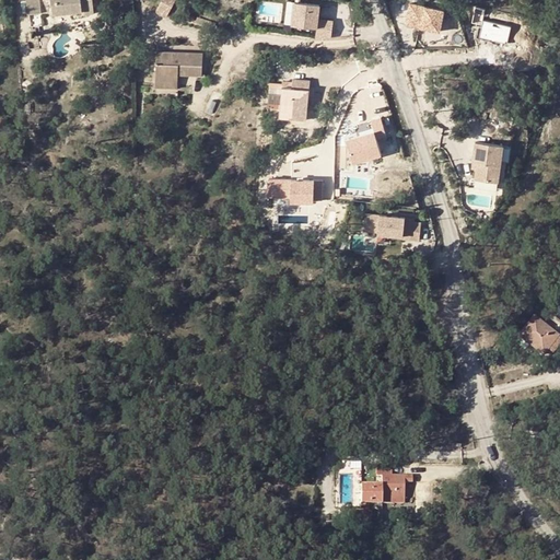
[(39,13),(38,0),(26,1),(27,14),(39,13)]
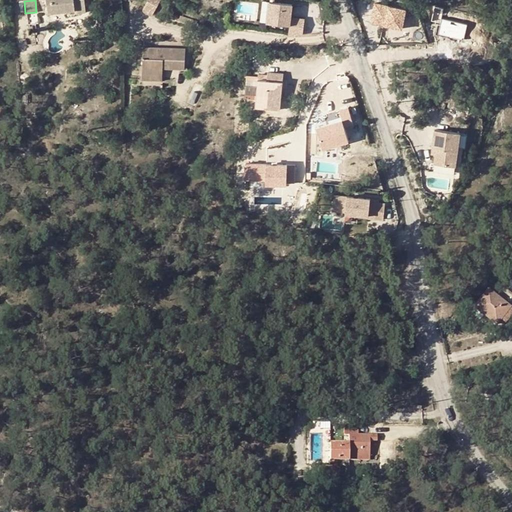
[(46,0),(48,14),(75,12),(75,15),(86,14),(85,7),(82,7),(81,0),(46,0)]
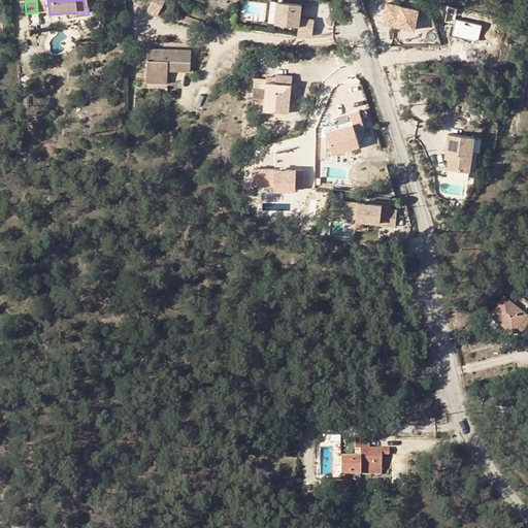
[(422,31),(427,9),(391,0),(390,0),(385,23),(422,31)]
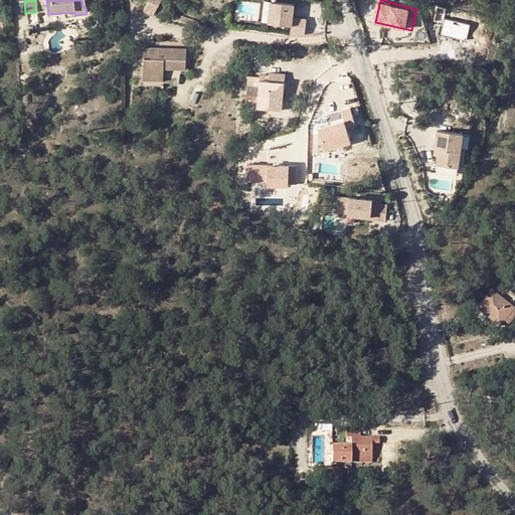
[(292,25),(291,35),(305,34),(307,19),(293,17),(295,4),(272,2),(270,22),(292,25)]
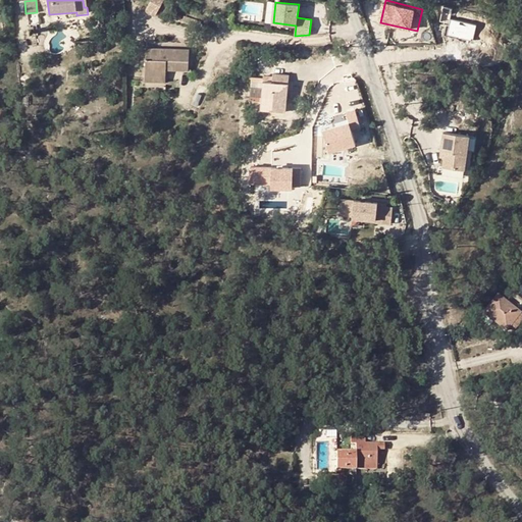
[(202,28),(203,21),(189,17),(188,24),(202,28)]
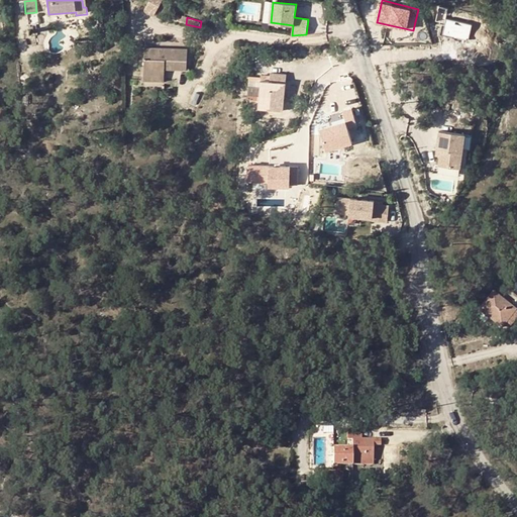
[(151,20),(150,27),(158,29),(159,21),(151,20)]
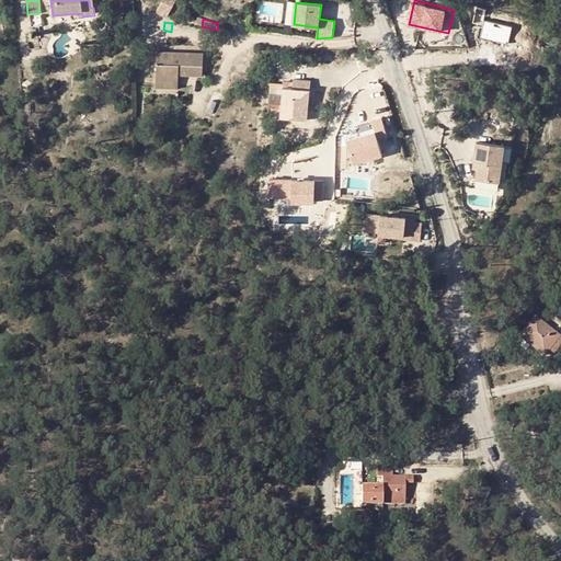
[(173,77),(179,77),(195,78),(195,71),(204,72),(205,56),(158,53),(156,82),(173,82),(173,77)]
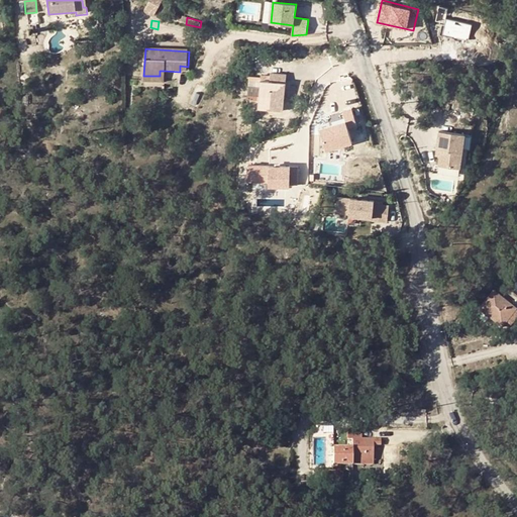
[(160,76),(143,76),(143,83),(165,83),(165,71),(160,71),(160,76)]
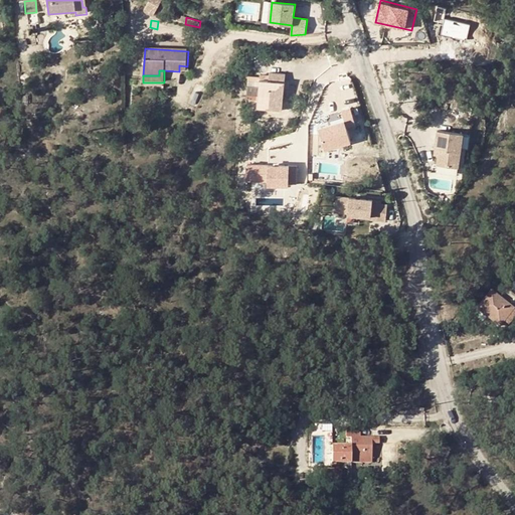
[(249,92),(248,101),(259,102),(283,104),(285,74),(270,73),(270,76),(269,81),(261,80),(260,84),(259,93),(249,92)]
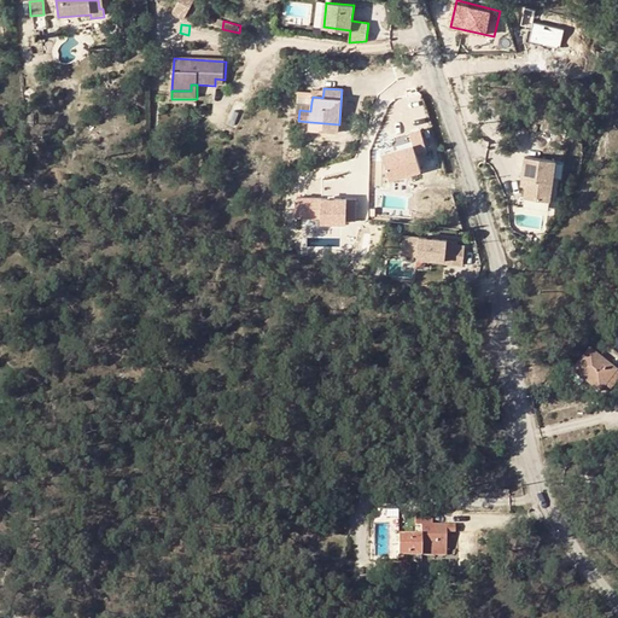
[(310,122),(309,130),(339,133),(339,124),(310,122)]
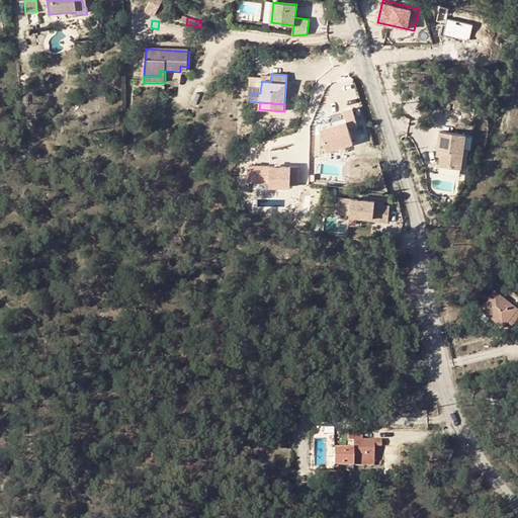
[(327,128),(335,151),(361,143),(354,119),(327,128)]
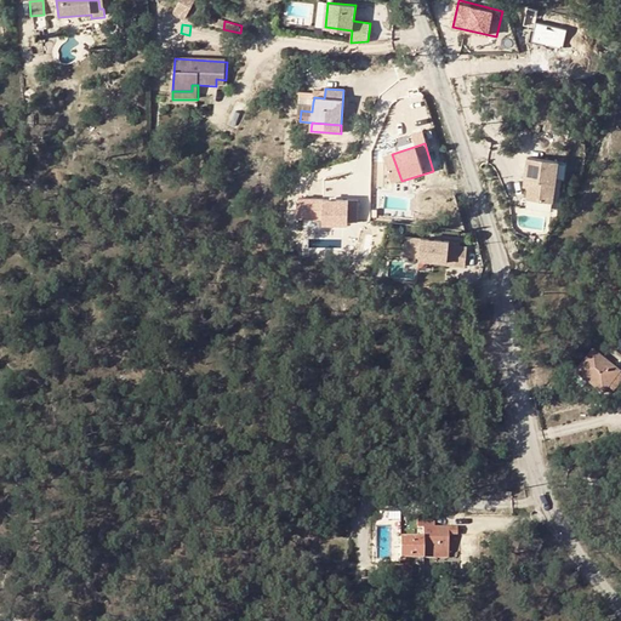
[(558,160),(528,157),(525,180),(529,180),(529,187),(527,199),(552,203),(558,160)]
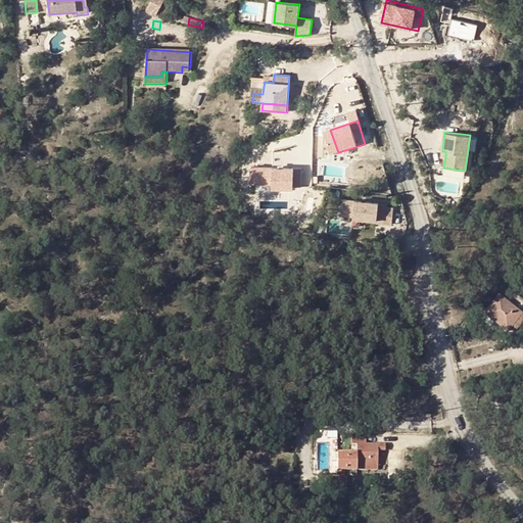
[(255,187),(306,187),(306,167),(255,167),(255,187)]
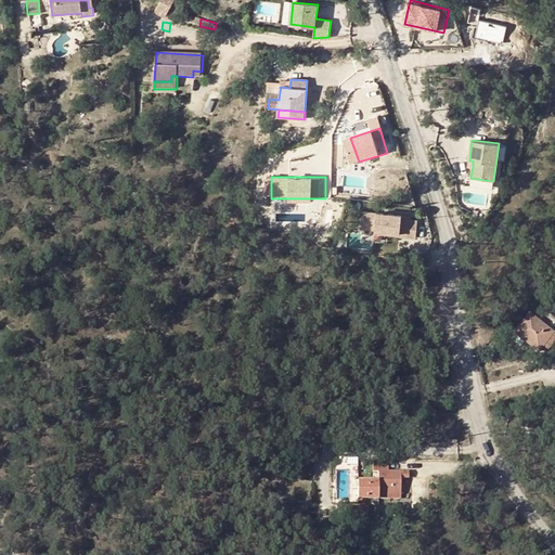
[(401,217),(362,209),(360,227),(373,229),(373,231),(398,235),(398,237),(413,240),(416,223),(400,220),(401,217)]
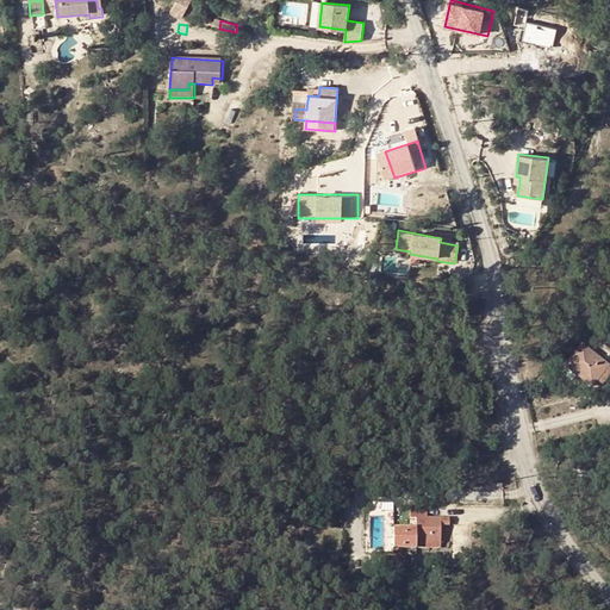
[(592,388),(597,383),(608,368),(582,347),(566,367),(592,388)]
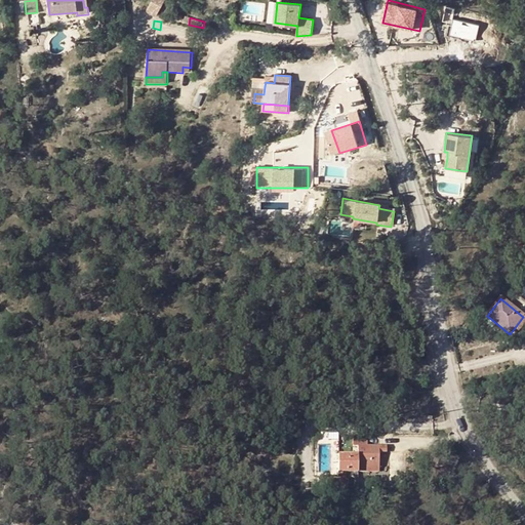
[(519,333),(524,325),(524,318),(523,317),(514,329),(519,333)]
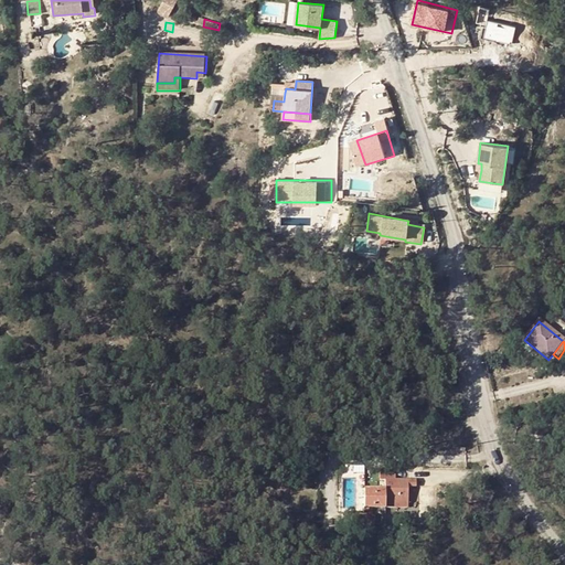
[(407,488),(407,481),(396,481),(396,473),(380,475),(380,483),(385,483),(384,491),(365,491),(365,511),(385,510),(385,502),(407,502),(407,488)]
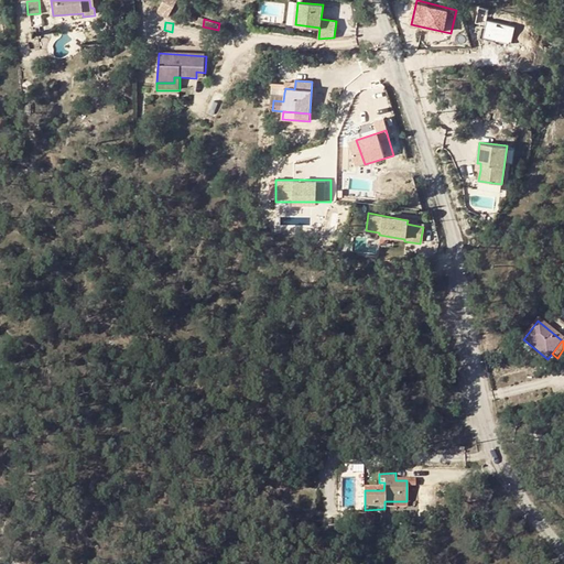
[(359,522),(359,531),(373,530),(373,522),(359,522)]
